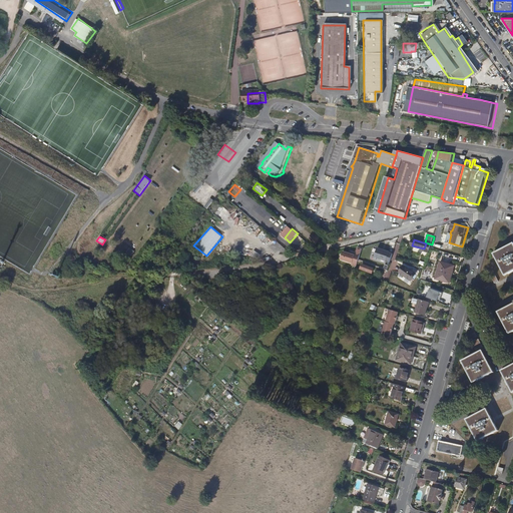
[(512,272),(512,243),(493,254),(504,277),(512,272)]
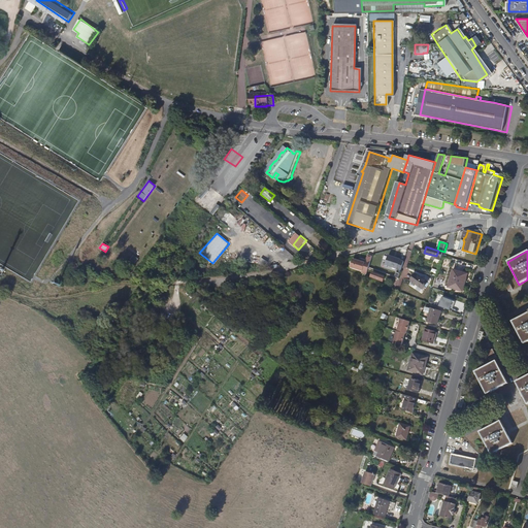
[(368,281),(374,262),(370,261),(368,266),(363,264),(362,267),(358,266),(357,268),(354,267),(352,273),(364,277),(363,279),(368,281)]
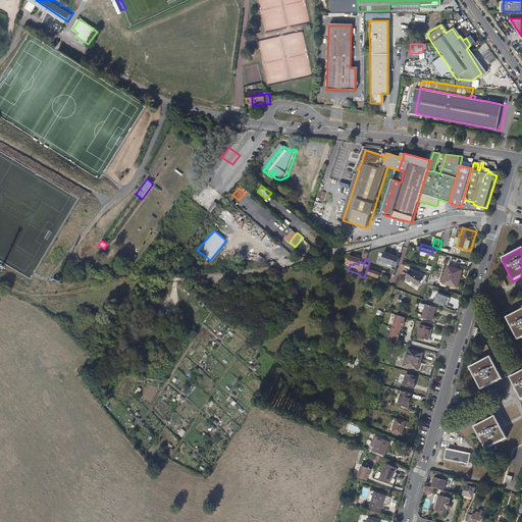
[(397,261),(384,258),(381,267),(394,271),(397,261)]
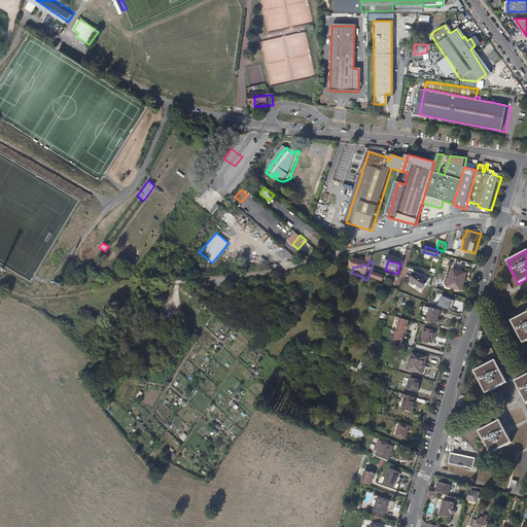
[(468,273),(454,269),(449,286),(464,290),(468,273)]
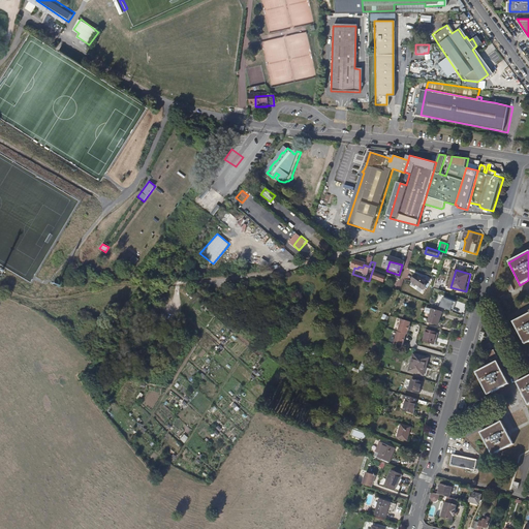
[(429,287),(417,280),(412,287),(425,294),(429,287)]
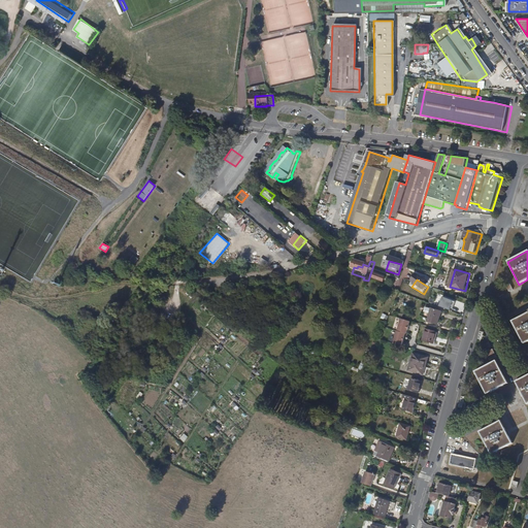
[(527,312),(513,322),(524,343),(527,341),(527,312)]
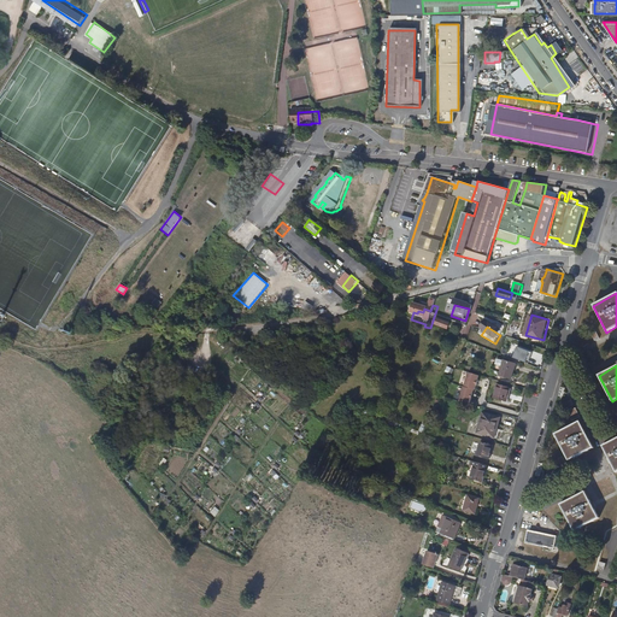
[(517,370),(503,366),(501,372),(499,382),(512,386),(517,370)]
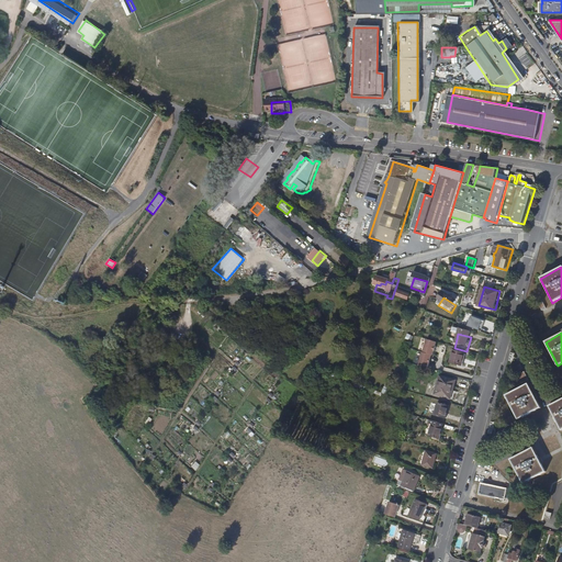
[(436,352),(437,348),(427,346),(423,359),(431,361),(433,361),(434,357),(435,357),(436,352)]
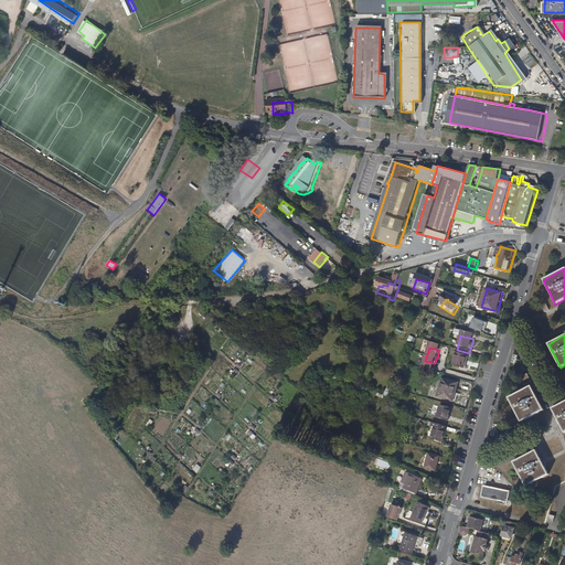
[(467,361),(454,358),(450,370),(462,373),(467,361)]
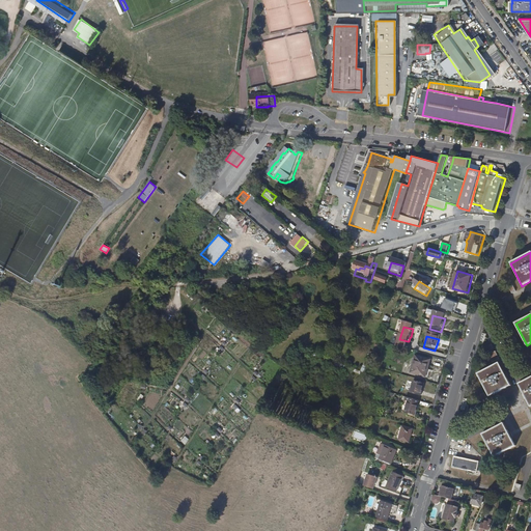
[(395,351),(404,354),(408,341),(399,339),(395,351)]
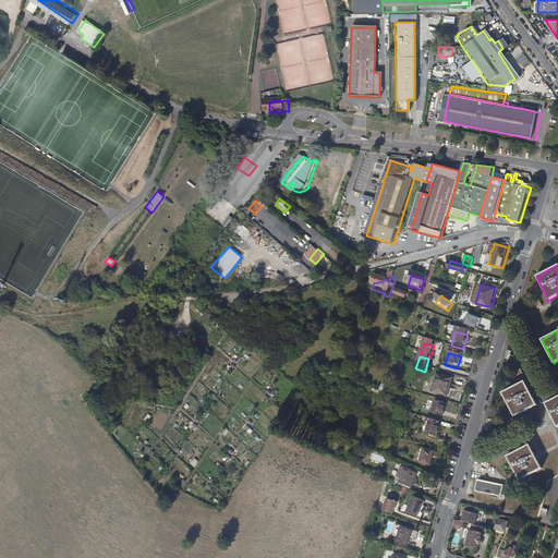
[(524,377),(521,370),(513,373),(518,380),(524,377)]
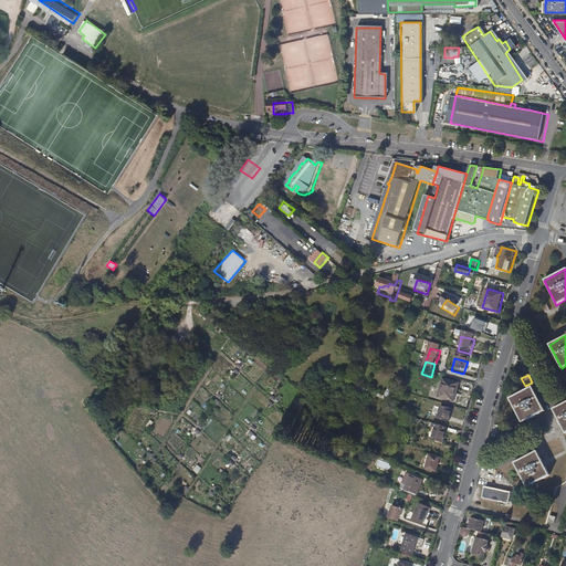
[(458,388),(442,384),(438,402),(452,407),(458,388)]
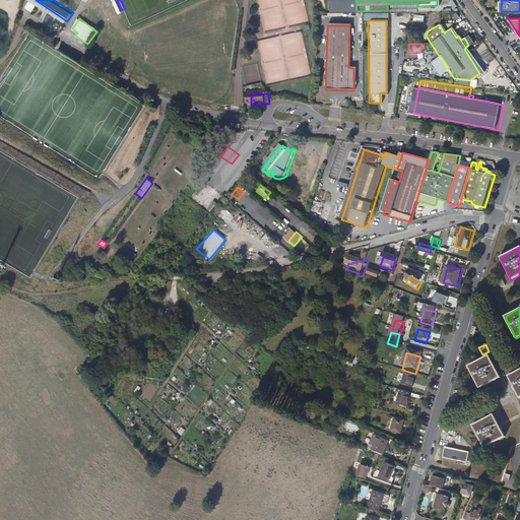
[(494,364),(489,355),(471,365),(468,367),(479,388),(501,378),(496,369),(494,364)]
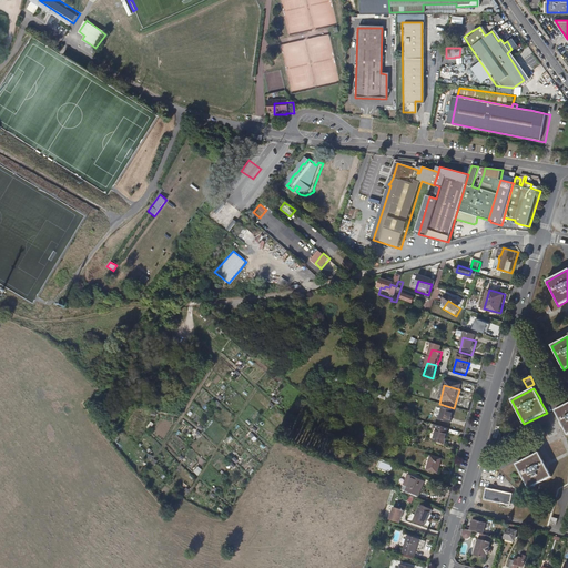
[(567,434),(567,404),(555,411),(564,426),(567,435),(567,434)]
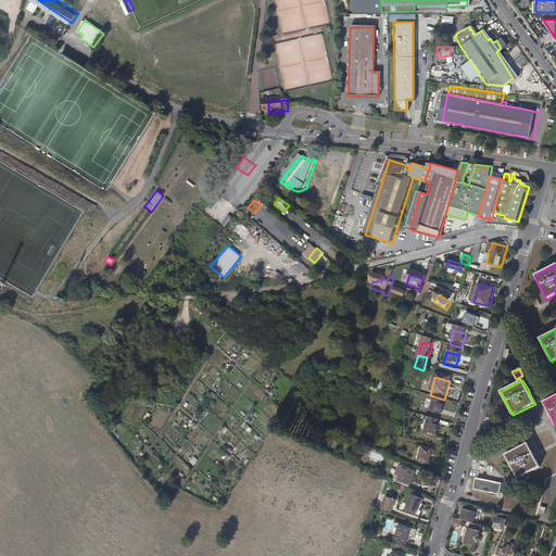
[(443,407),(432,404),(429,416),(440,419),(443,407)]
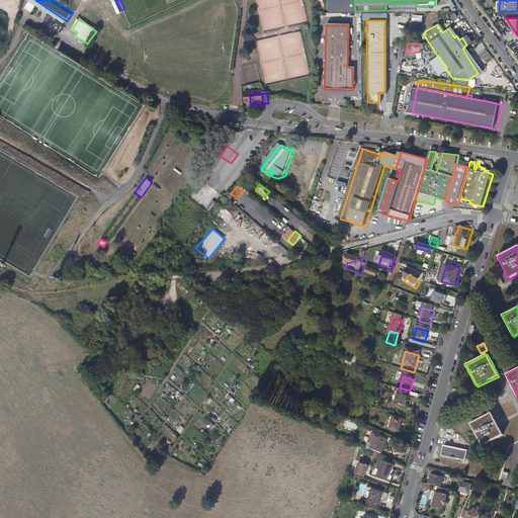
[(408,395),(396,392),(395,395),(397,396),(396,400),(393,399),(391,405),(404,409),(408,395)]
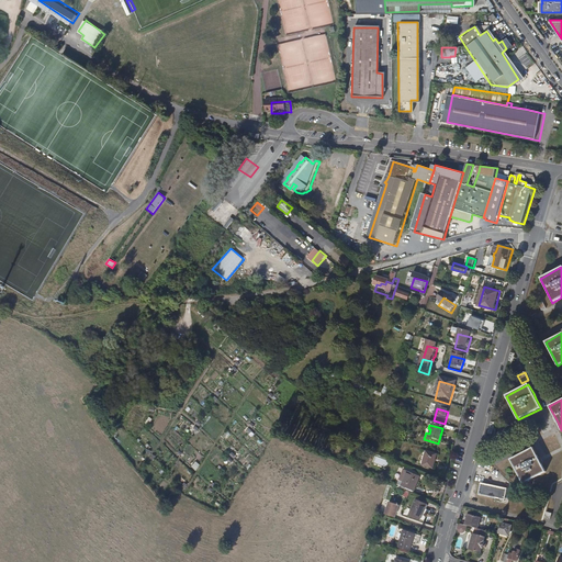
[(540,462),(532,449),(514,458),(510,460),(523,484),(546,472),(540,462)]
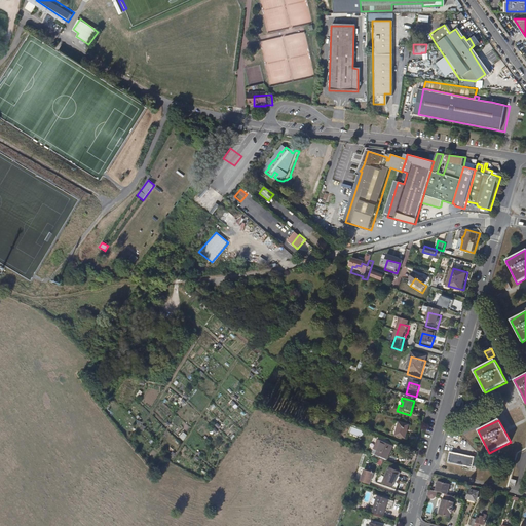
[(408,428),(399,426),(396,440),(405,442),(408,428)]
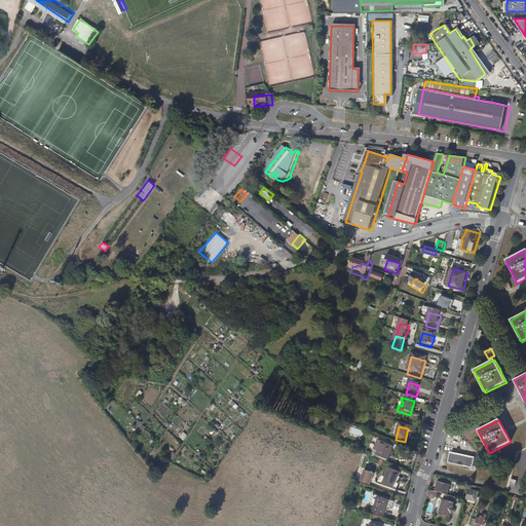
[(179,438),(183,441),(187,436),(183,431),(179,438)]
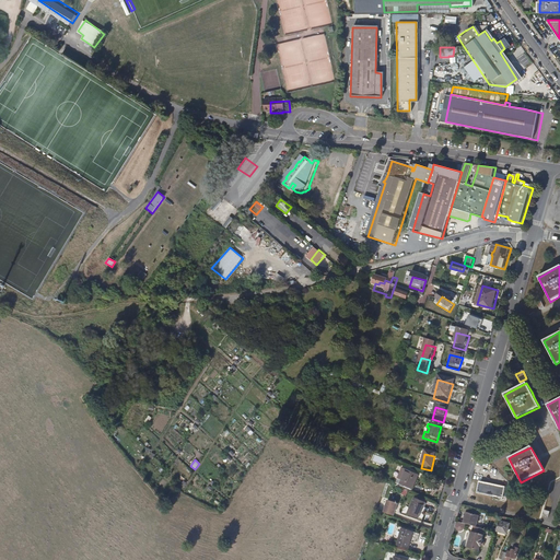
[(417,478),(404,473),(398,488),(394,486),(393,489),(399,492),(400,489),(410,493),(417,478)]
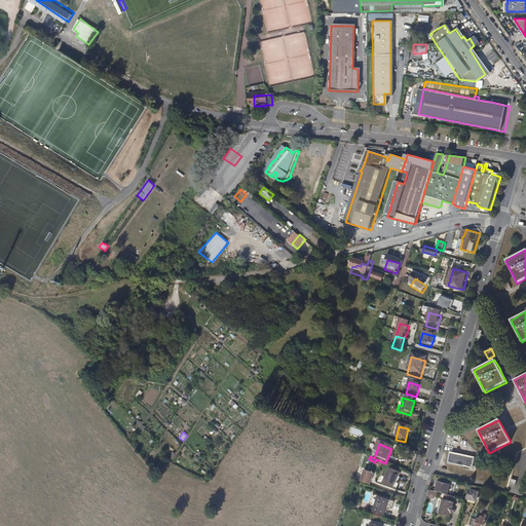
[(474,457),(450,451),(449,453),(447,462),(462,465),(472,468),(474,457)]
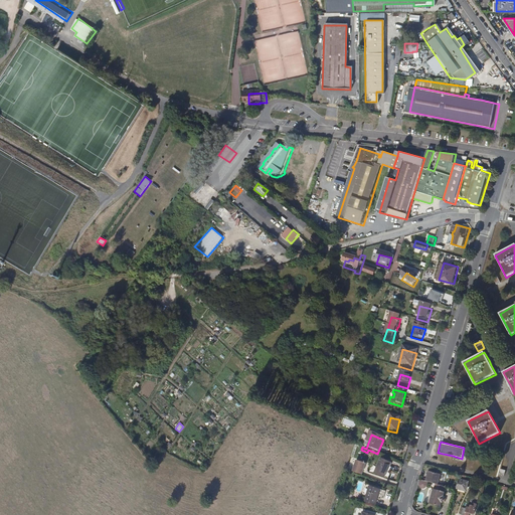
[(389,465),(379,461),(373,476),(383,480),(389,465)]
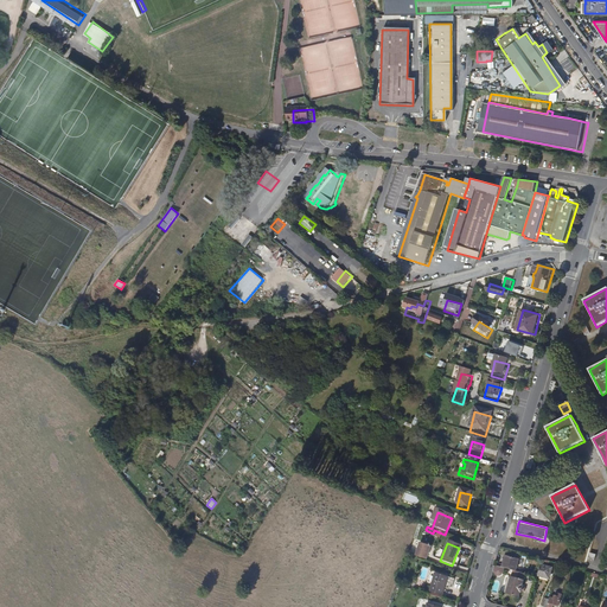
[(432,549),(420,545),(415,558),(427,563),(432,549)]
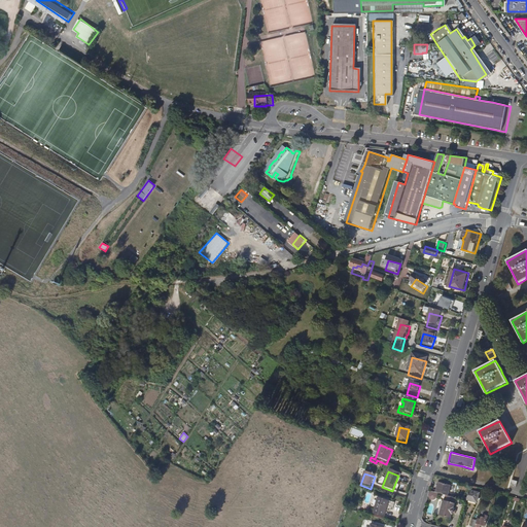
[(438,493),(446,495),(447,495),(450,485),(438,482),(435,492),(438,493)]
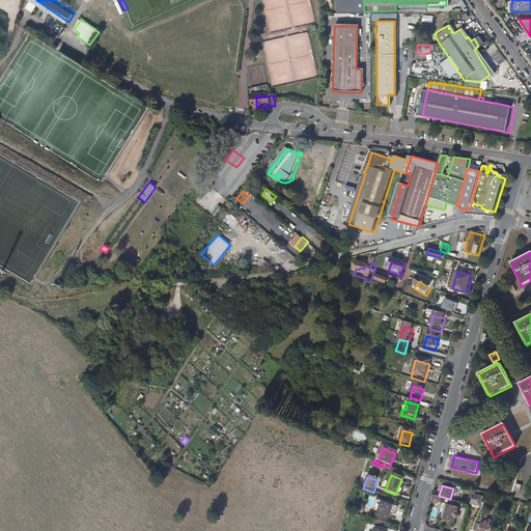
[(496,495),(490,493),(486,504),(491,506),(493,501),(495,501),(496,495)]
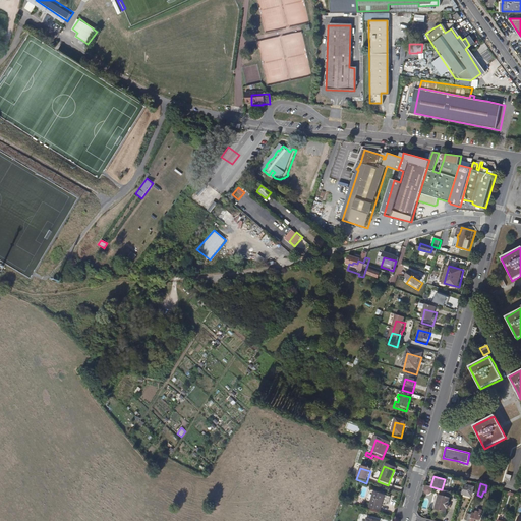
[(474,486),(464,484),(462,494),(471,496),(474,486)]
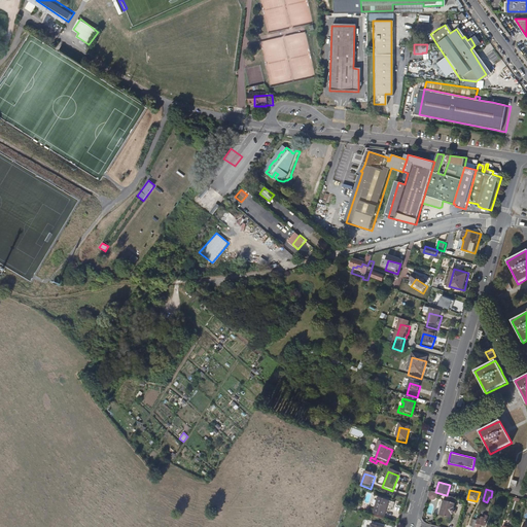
[(447,495),(446,495),(444,500),(440,515),(451,519),(452,514),(453,514),(455,508),(454,507),(455,504),(454,503),(456,498),(447,495)]
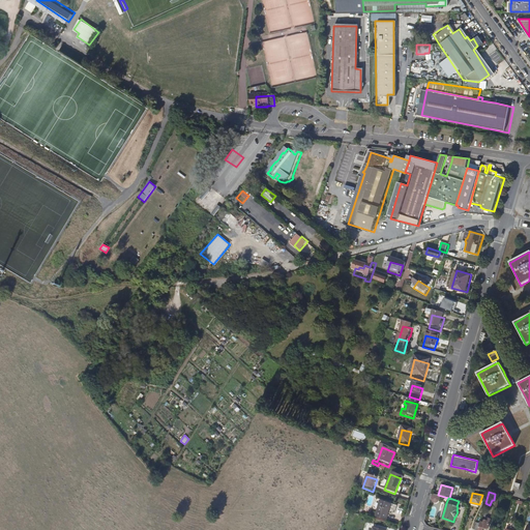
[(380,502),(376,501),(373,511),(377,512),(377,514),(376,520),(386,523),(388,516),(391,517),(394,516),(396,508),(380,503),(380,502)]
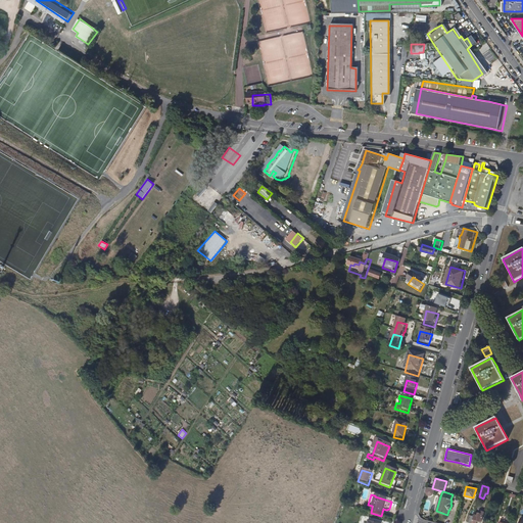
[(484,512),(480,511),(480,513),(477,513),(477,515),(474,514),(471,522),(476,522),(477,521),(481,522),(484,512)]
